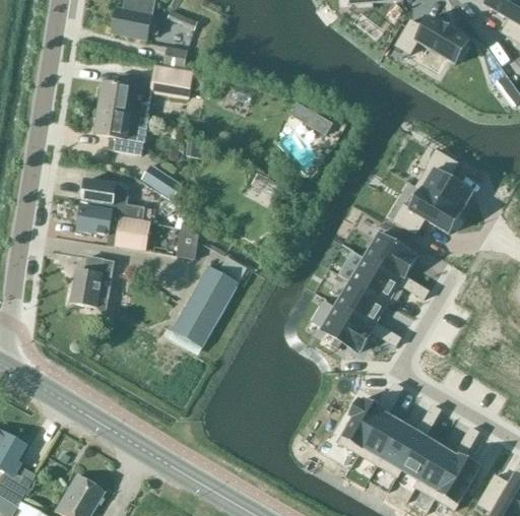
[(148,33),(157,35),(161,16),(152,14),(154,0),(125,0),(124,9),(117,7),(112,33),(147,40),(148,33)]
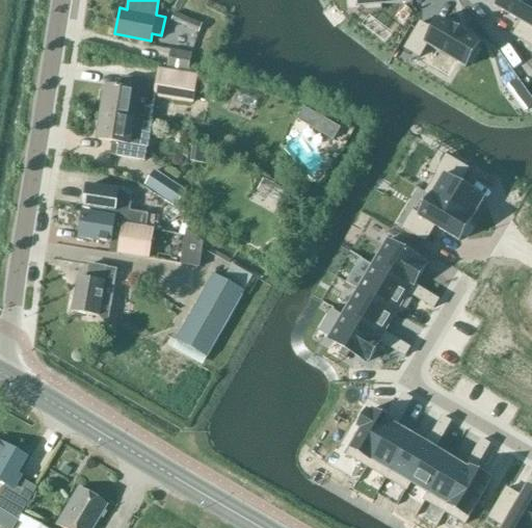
[(360,0),(360,4),(365,4),(365,8),(381,7),(381,3),(413,0),(360,0)]
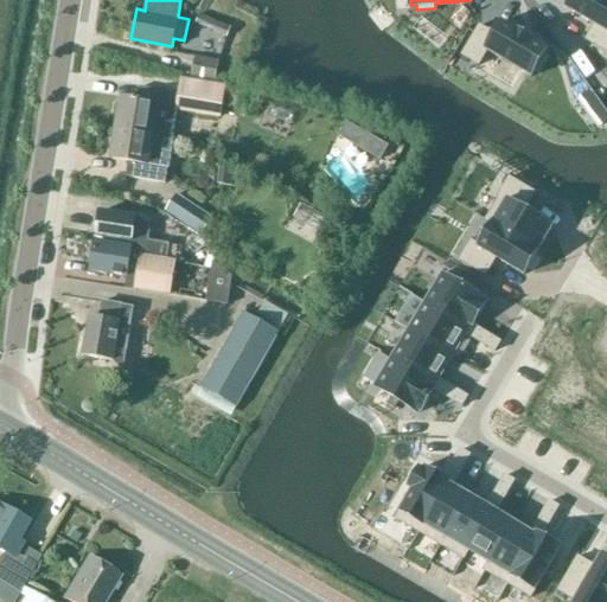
[(567,0),(569,1),(566,6),(594,23),(586,37),(606,49),(606,0),(567,0)]
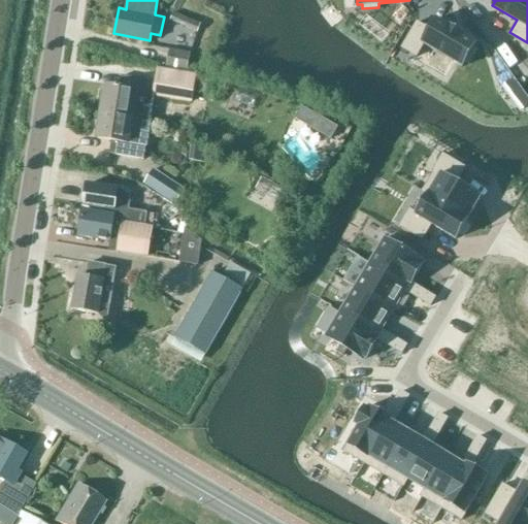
[(201,21),(175,9),(171,18),(197,30),(201,21)]
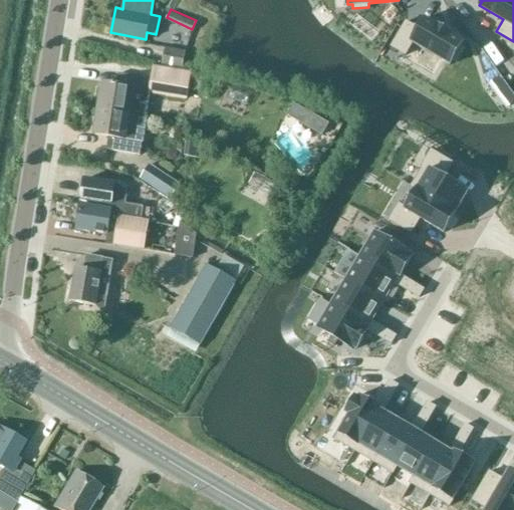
[(406,19),(392,44),(406,53),(413,41),(450,63),(453,58),(457,60),(465,46),(461,44),(464,39),(452,32),(438,23),(438,24),(425,16),(419,27),(406,19)]
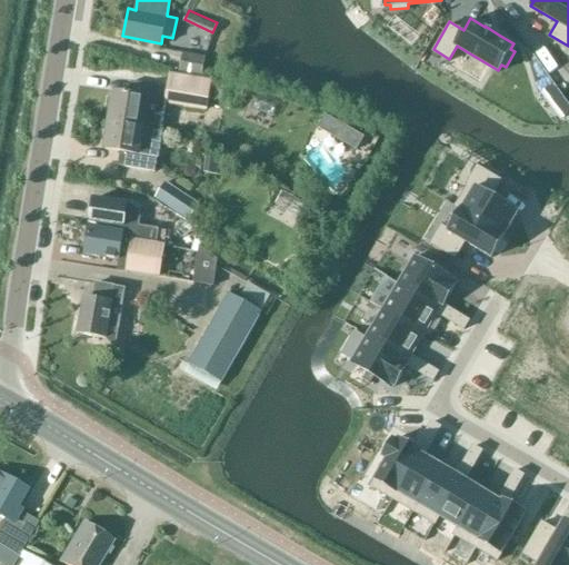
[(201,72),(205,53),(182,50),(179,69),(201,72)]
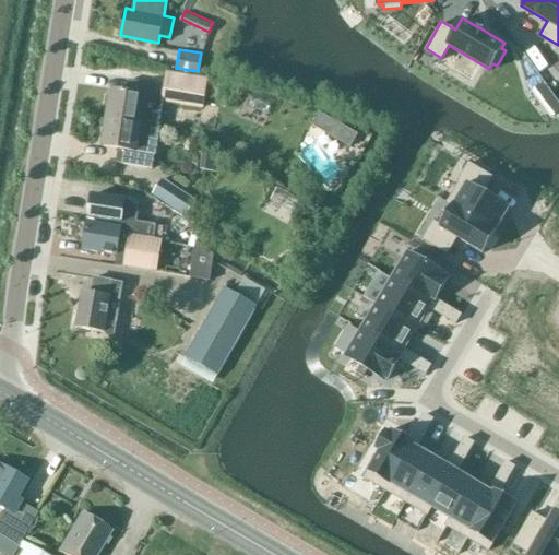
[(159,125),(159,124),(164,101),(203,106),(209,74),(168,69),(166,83),(130,78),(128,92),(113,89),(108,116),(159,125)]
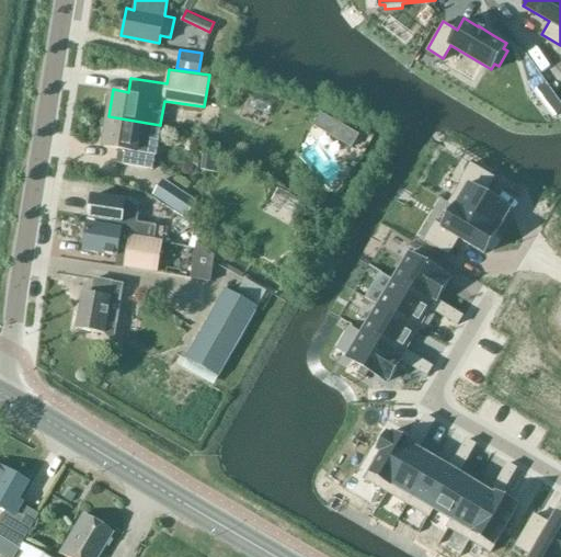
[(560,101),(546,81),(538,87),(557,112),(560,109),(560,101)]
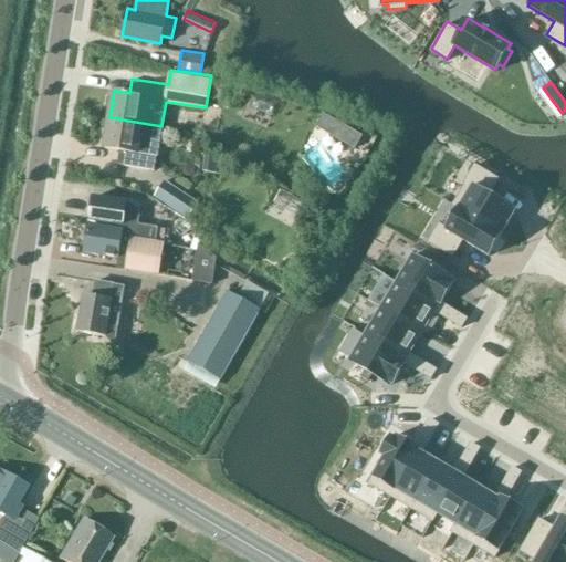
[(323,111),(315,124),(355,146),(362,133),(323,111)]
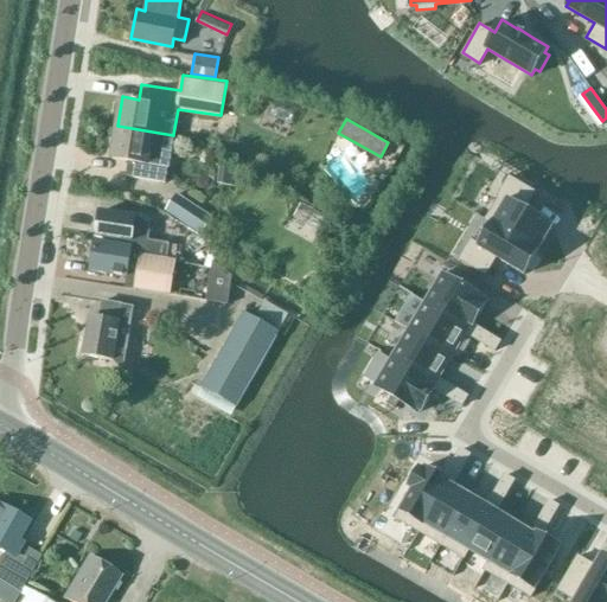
[(171,148),(173,135),(117,126),(113,157),(129,159),(127,175),(165,181),(168,162),(149,160),(152,145),(171,148)]
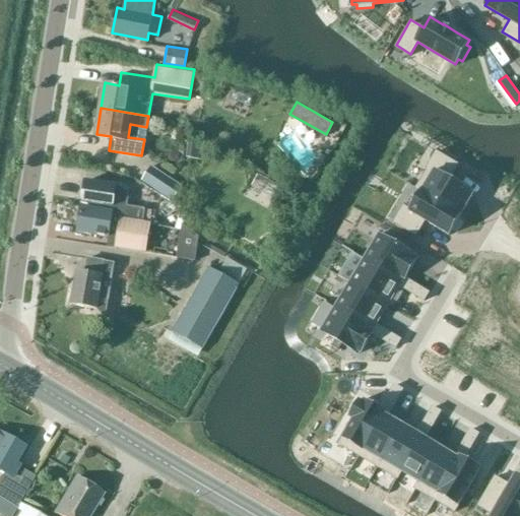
[(199,156),(201,144),(189,142),(187,155),(199,156)]
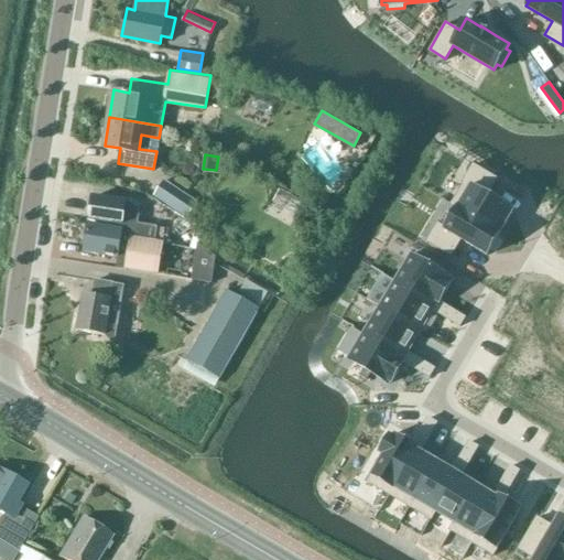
[(464,181),(452,203),(457,206),(458,205),(500,230),(501,230),(501,229),(513,208),(488,193),(497,176),(474,162),(463,180),(464,181)]
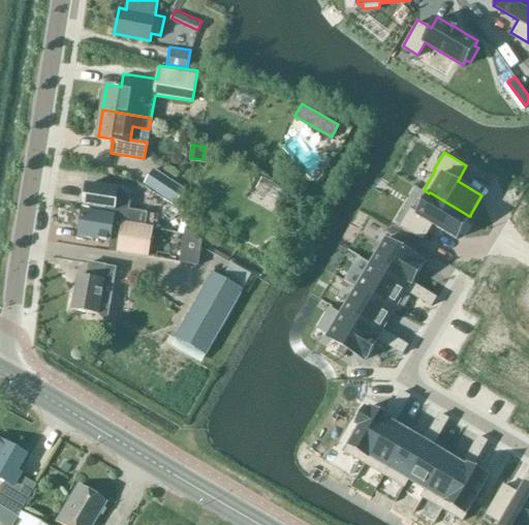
[(176,203),(185,188),(154,167),(145,182),(176,203)]
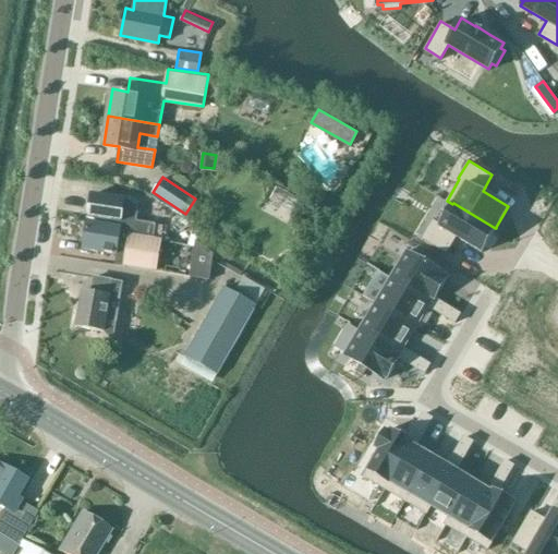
[(125,201),(125,197),(92,192),(88,215),(122,220),(121,225),(121,227),(131,228),(131,233),(144,236),(153,238),(156,221),(135,218),(137,203),(125,201)]
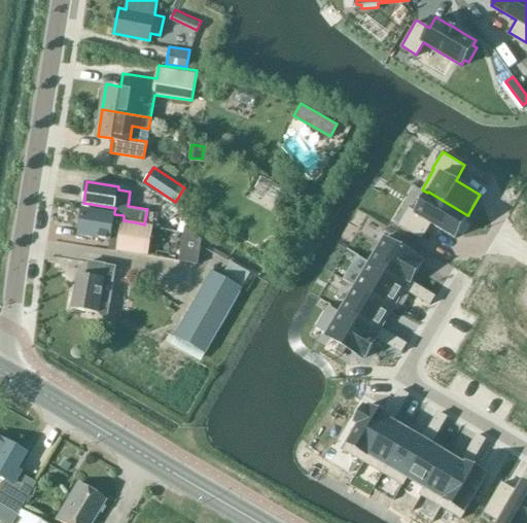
[(409,207),(399,223),(422,237),(430,221),(455,237),(467,215),(428,192),(427,193),(416,211),(409,207)]
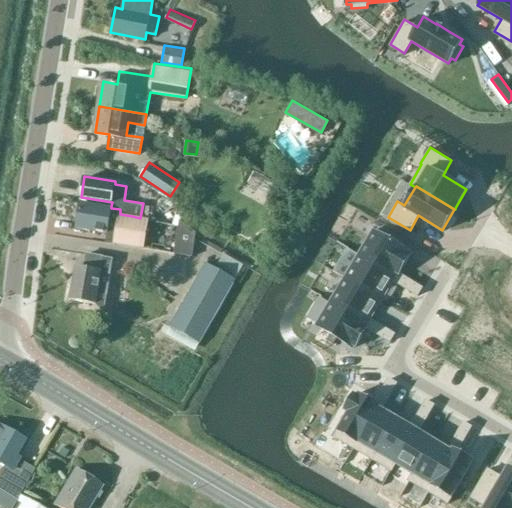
[(161,191),(151,219),(173,223),(180,203),(161,191)]
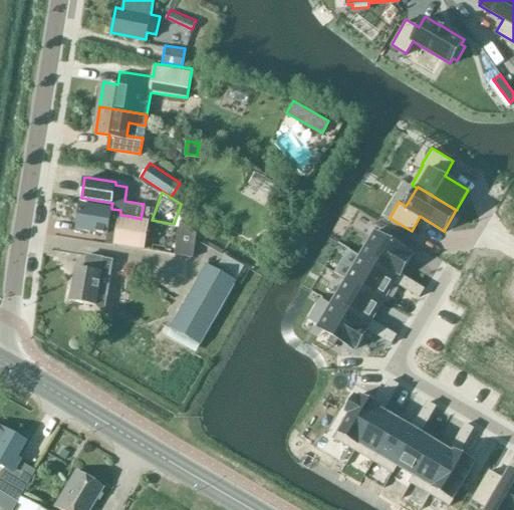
[(111,209),(111,207),(81,202),(77,227),(117,233),(115,242),(145,247),(149,220),(141,219),(133,217),(120,215),(120,210),(111,209)]
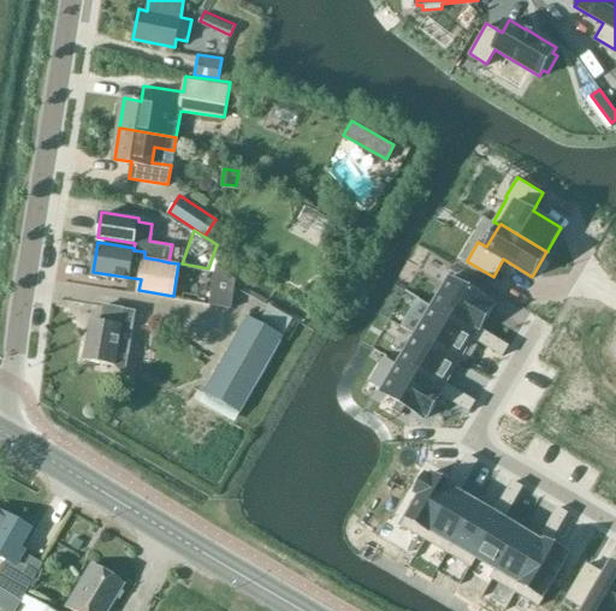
[(227,303),(230,295),(234,276),(215,264),(208,300),(227,303)]
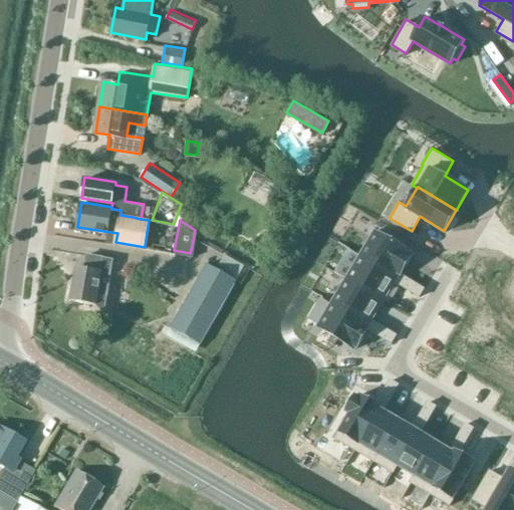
[(199,223),(193,252),(210,254),(215,225),(199,223)]
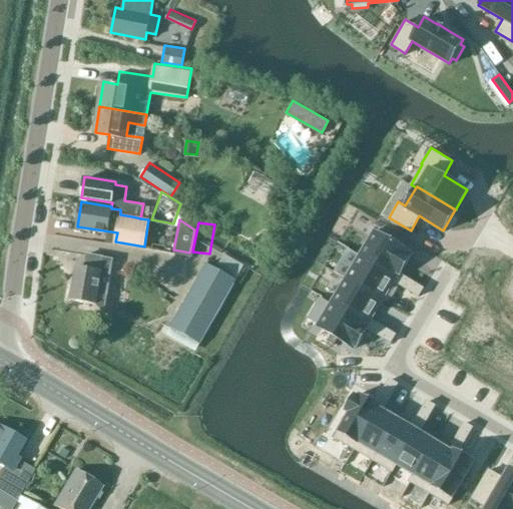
[(374,228),(359,253),(397,276),(398,273),(400,274),(400,273),(412,253),(410,253),(411,251),(374,228)]
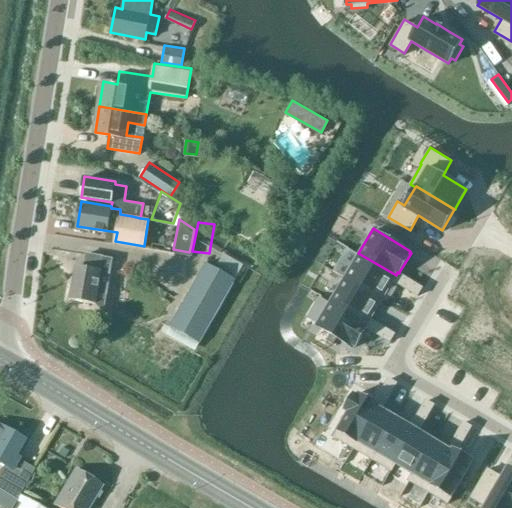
[(348,247),(334,270),(344,276),(382,298),(393,279),(396,275),(358,253),(348,247)]
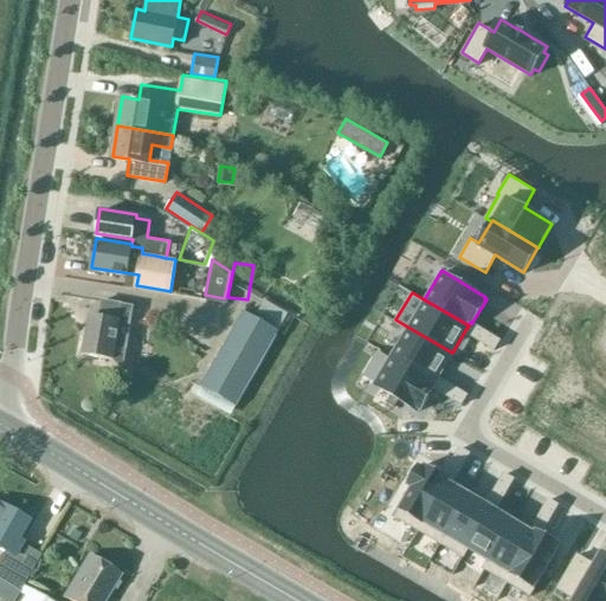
[(90,312),(84,353),(113,357),(123,301),(103,297),(100,314),(98,314),(90,312)]
